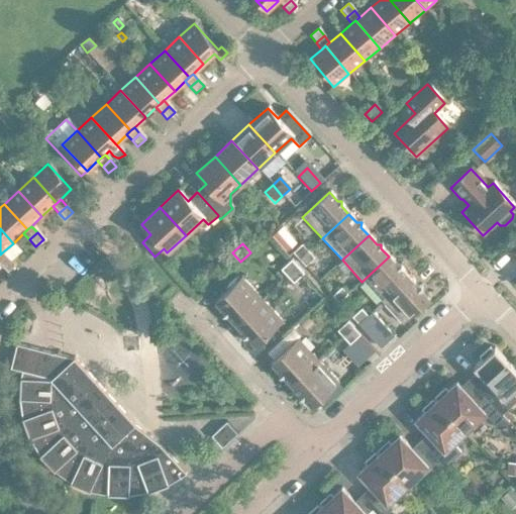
[(292,253),(298,261),(307,252),(301,245),(292,253)]
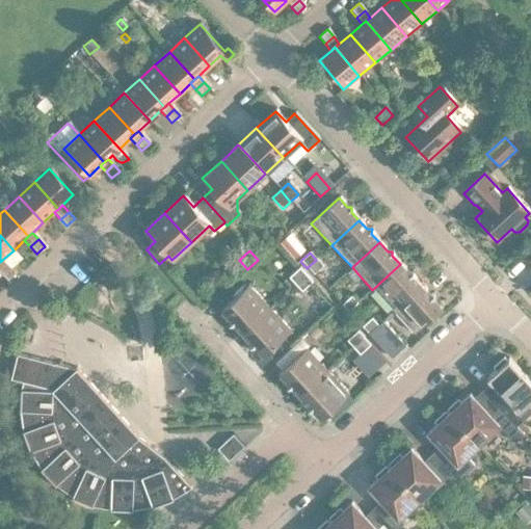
[(0,274),(8,267),(2,260),(0,262),(0,274)]
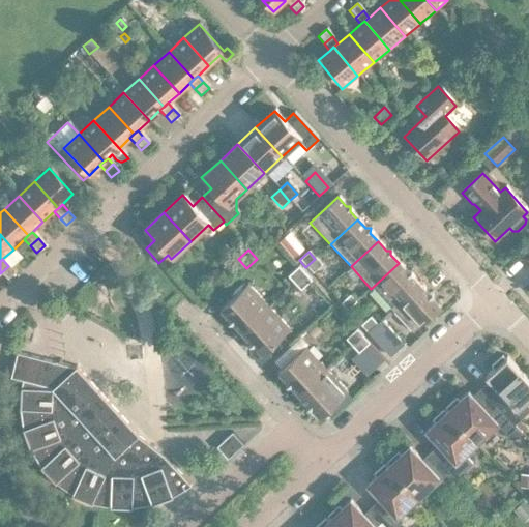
[(315,259),(305,267),(312,273),(321,265),(315,259)]
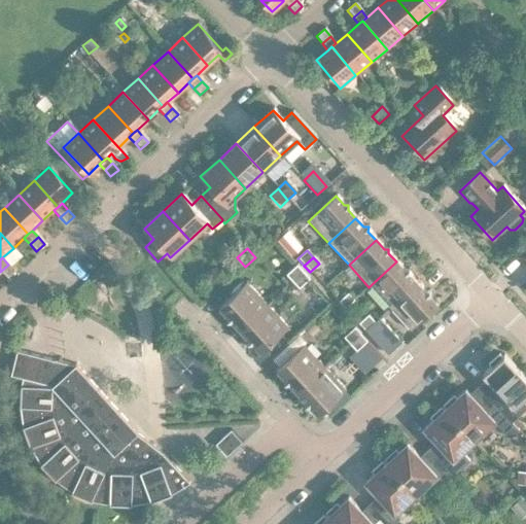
[(369,287),(389,309),(416,284),(408,275),(409,271),(404,270),(396,262),(369,287)]
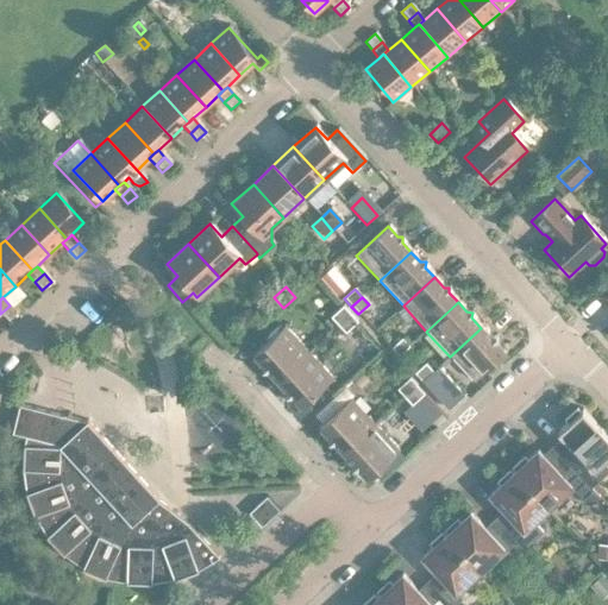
[(10,306),(0,314),(8,321),(17,314),(10,306)]
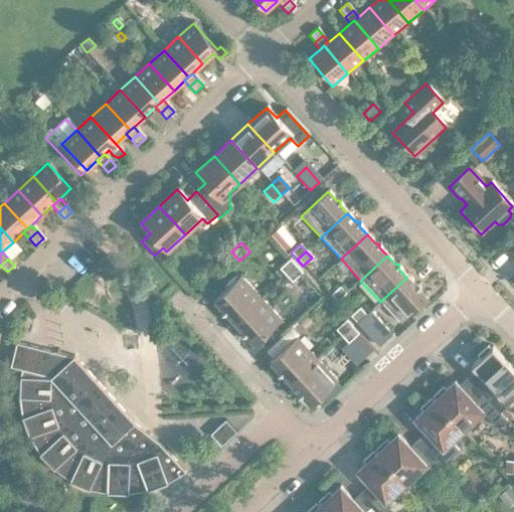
[(279,270),(285,277),(296,267),(289,260),(279,270)]
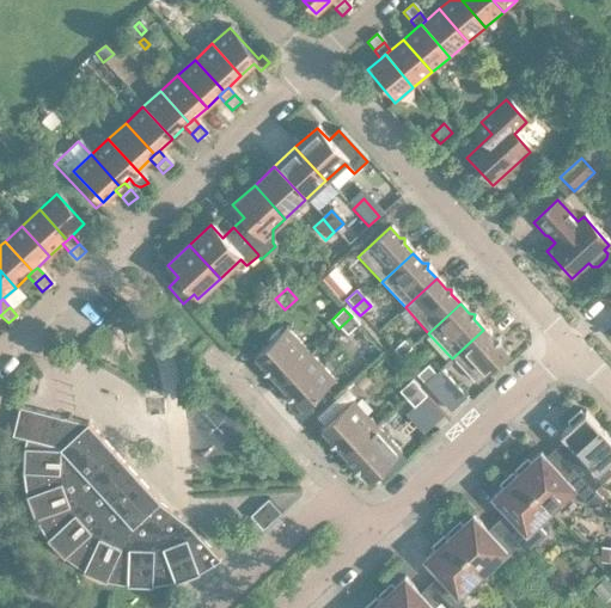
[(352,317),(338,329),(346,336),(359,325),(352,317)]
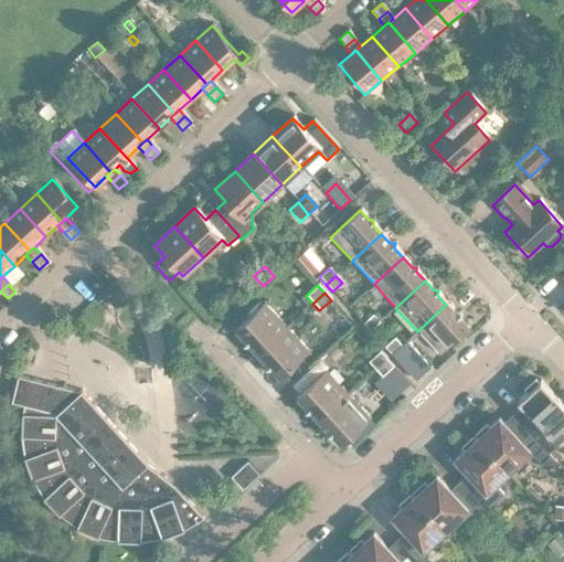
[(247,347),(256,356),(285,329),(263,305),(234,331),(243,341),(242,346),(247,347)]
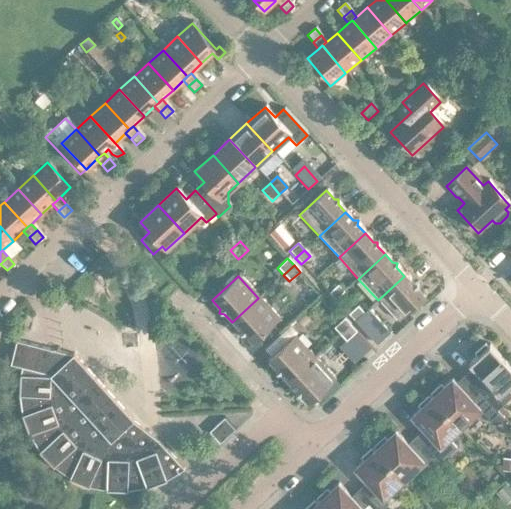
[(404,276),(378,300),(398,322),(424,297),(416,289),(416,284),(412,284),(404,276)]
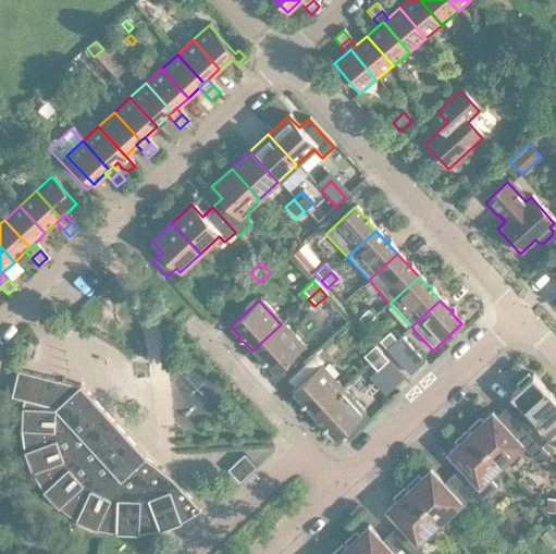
[(357,320),(363,328),(373,318),(367,311),(357,320)]
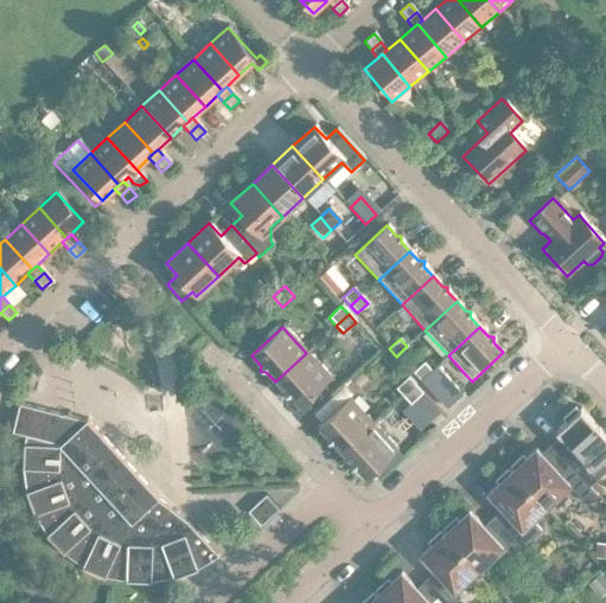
[(306,353),(275,382),(284,392),(284,397),(289,397),(299,408),(330,378),(306,353)]
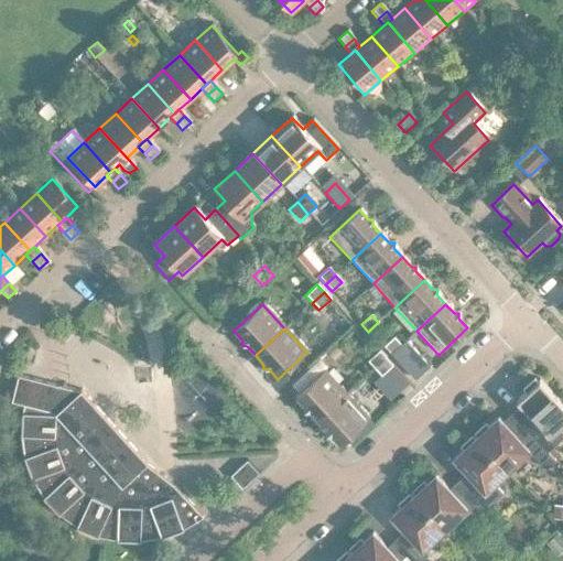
[(383,347),(390,355),(400,346),(393,338),(383,347)]
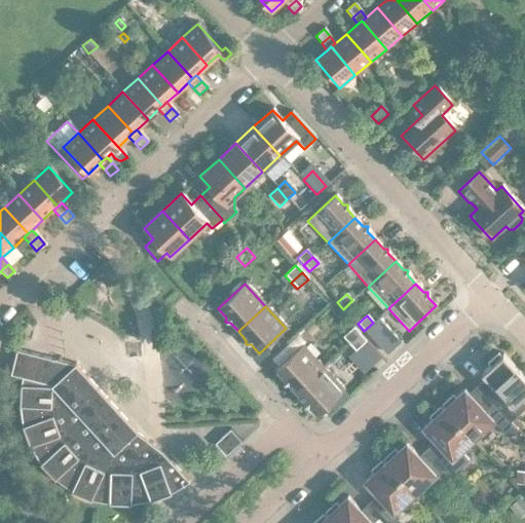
[(373,323),(364,331),(386,356),(400,342),(377,319),(373,323)]
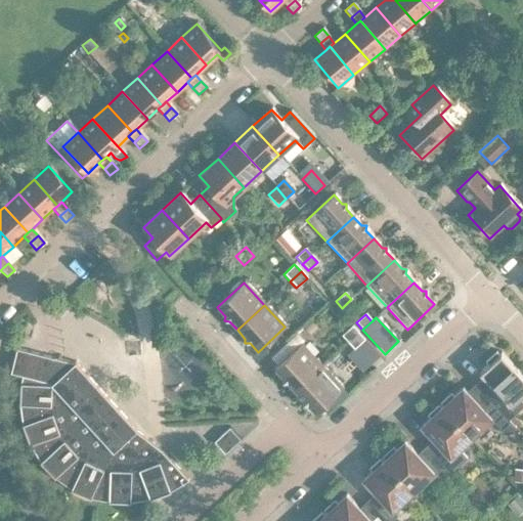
[(309,321),(302,329),(309,336),(316,330),(309,321)]
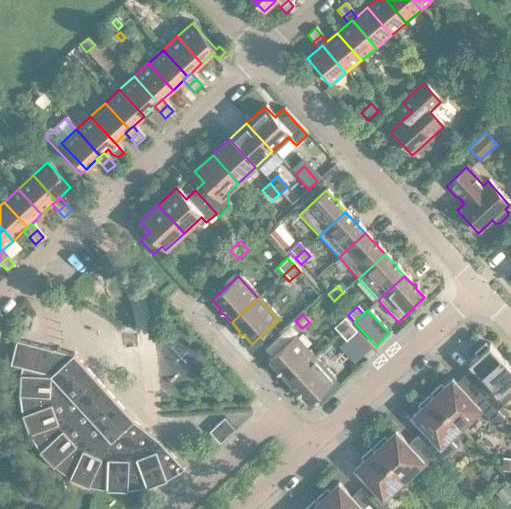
[(333,329),(339,335),(349,326),(343,319),(333,329)]
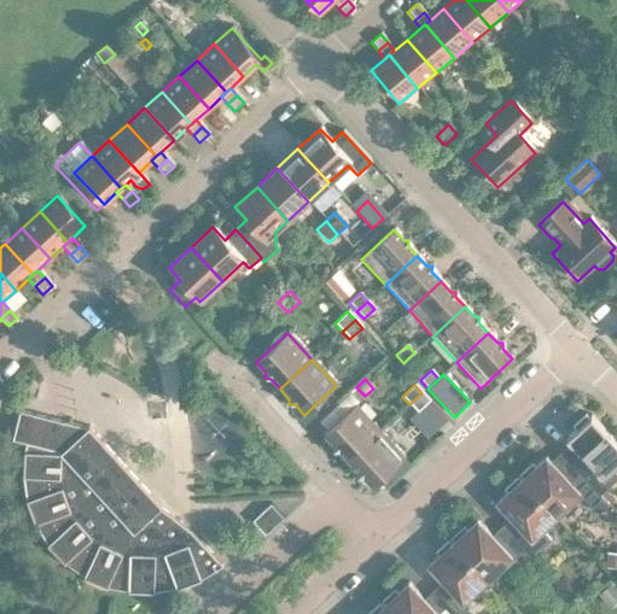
[(421,393),(409,404),(417,413),(430,402),(421,393)]
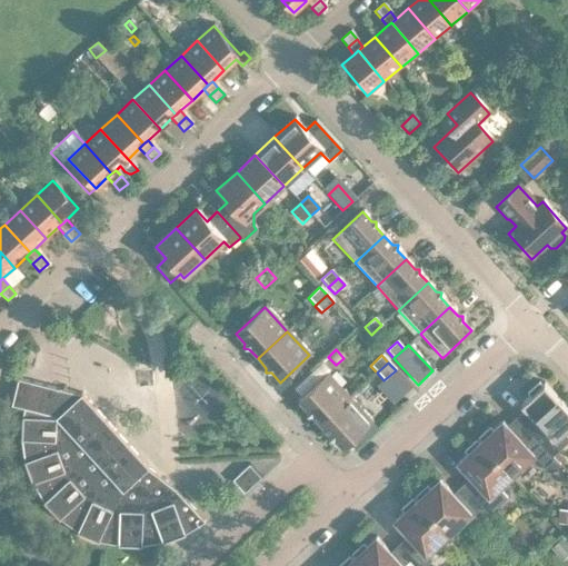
[(311,416),(319,426),(349,398),(327,374),(297,401),(306,410),(306,416),(311,416)]
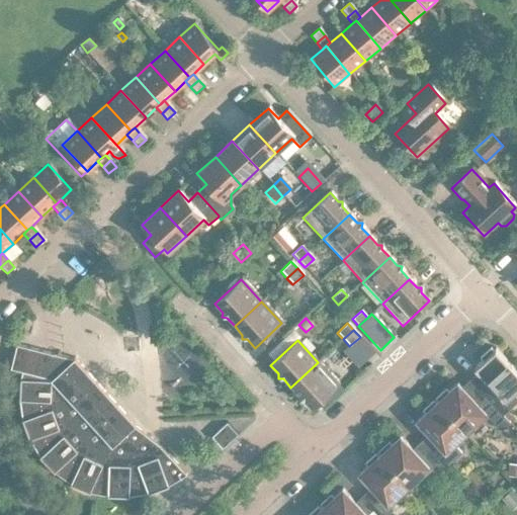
[(185,475),(159,446),(134,427),(135,426),(73,359),(72,360),(15,346),(9,370),(21,372),(19,379),(19,382),(18,398),(18,402),(21,420),(28,441),(38,457),(54,474),(69,485),(89,494),(95,495),(106,497),(128,498),(147,495),(168,487),(185,476),(185,475)]
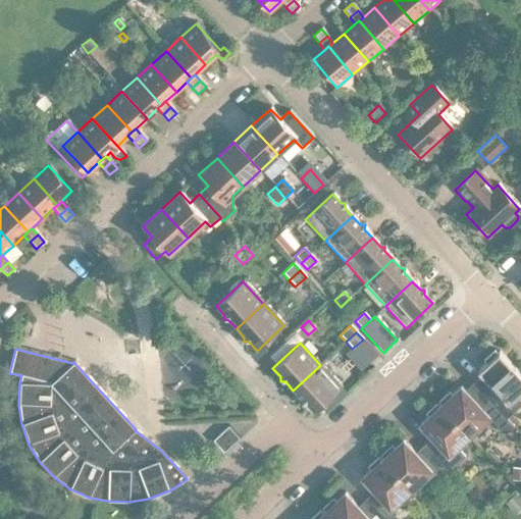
[(493,390),(484,398),(506,420),(520,405),(520,403),(514,396),(520,388),(520,377),(498,353),(477,372),(493,390)]
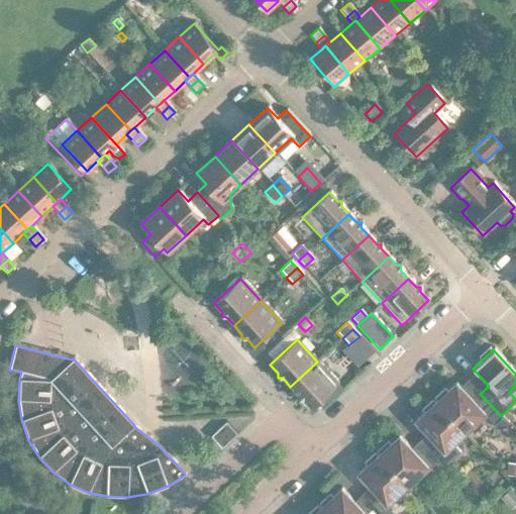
[(317,362),(290,387),(298,395),(298,400),(303,400),(311,409),(315,404),(337,384),(317,362)]
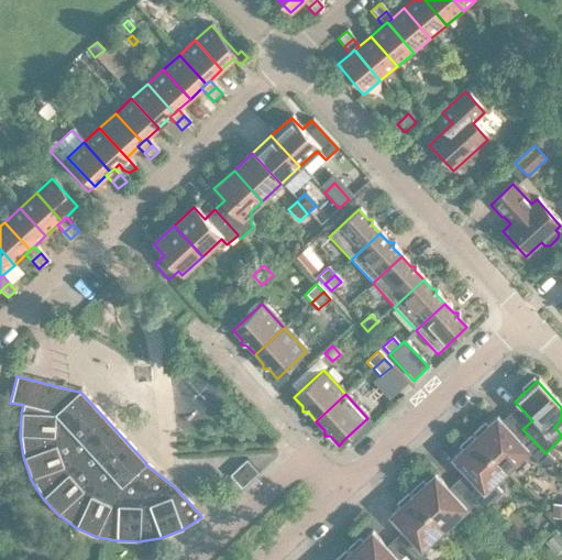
[(367,418),(343,440),(350,447),(374,425),(367,418)]
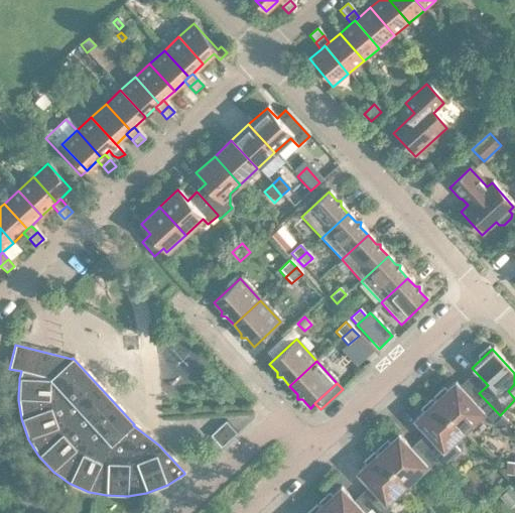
[(455,383),(434,401),(463,432),(483,414),(498,430),(507,422),(500,415),(479,393),(471,400),(455,383)]
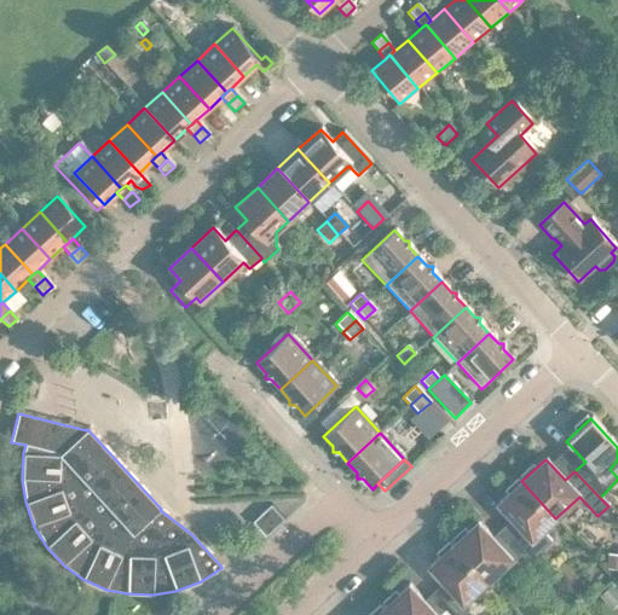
[(517,524),(507,534),(526,556),(531,561),(550,543),(541,532),(555,518),(521,481),(497,504),(517,524)]
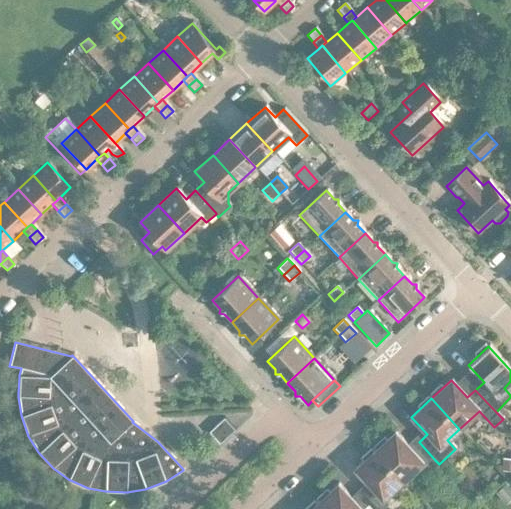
[(208,433),(219,445),(242,424),(231,412),(208,433)]
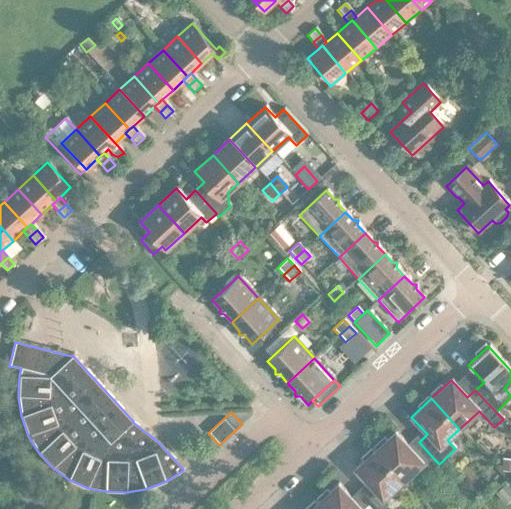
[(394,432),(374,451),(402,481),(422,463),(427,468),(435,460),(419,442),(410,450),(394,432)]
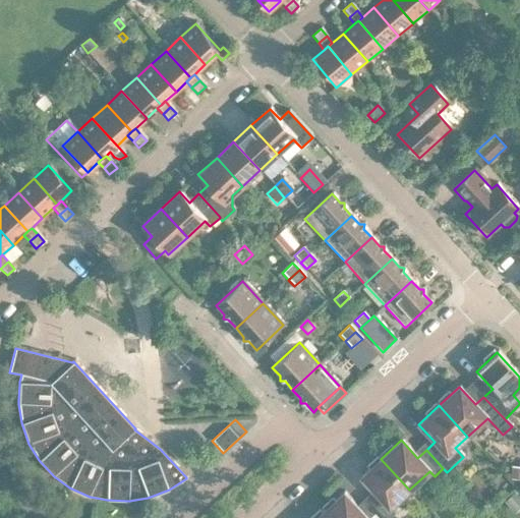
[(377,495),(368,503),(382,517),(389,517),(394,513),(390,508),(409,490),(381,459),(360,477),(377,495)]
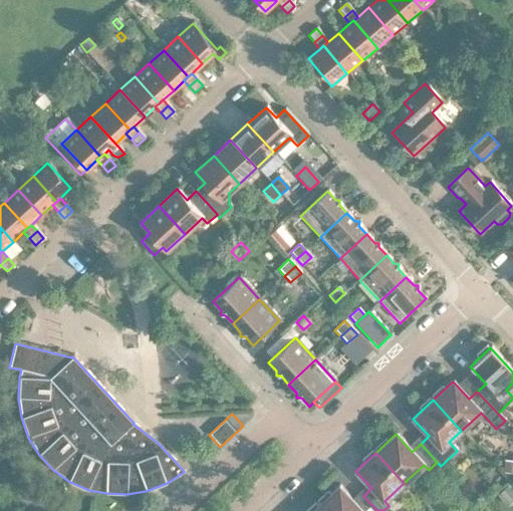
[(512,462),(503,462),(503,474),(512,474),(512,462)]
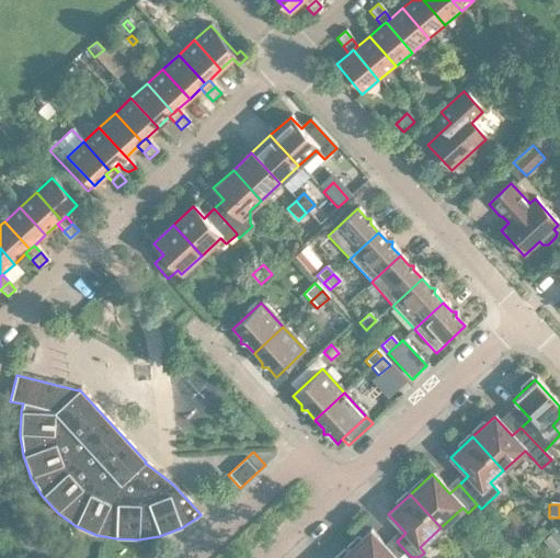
[(369,531),(347,551),(353,557),(411,557),(397,542),(387,550),(369,531)]
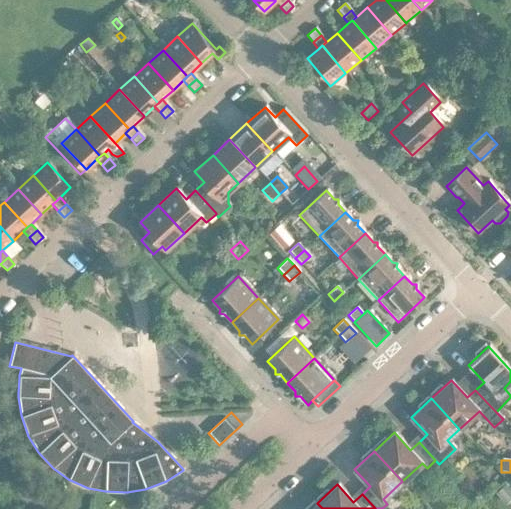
[(510,494),(504,486),(494,495),(505,506),(510,500),(510,494)]
